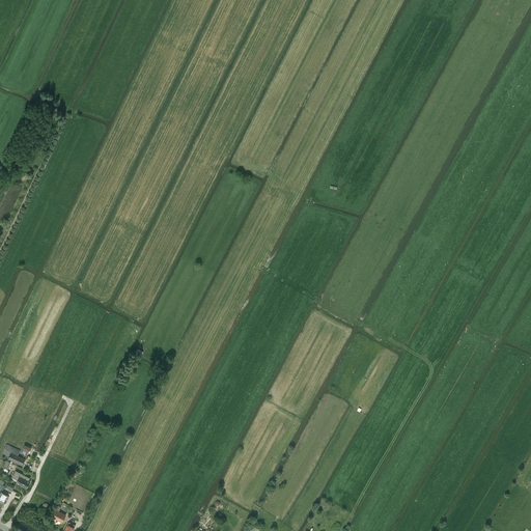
[(6,444),(2,453),(9,456),(8,458),(22,465),(25,458),(18,455),(20,450),(6,444)]
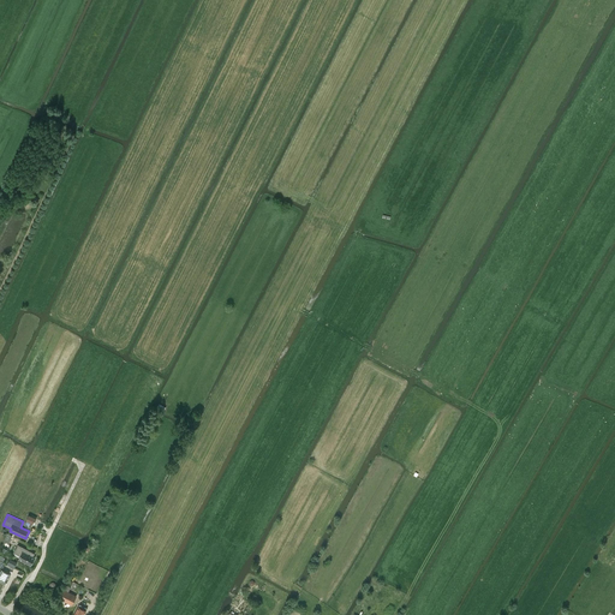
[(25,521),(34,524),(37,518),(29,514),(25,521)]
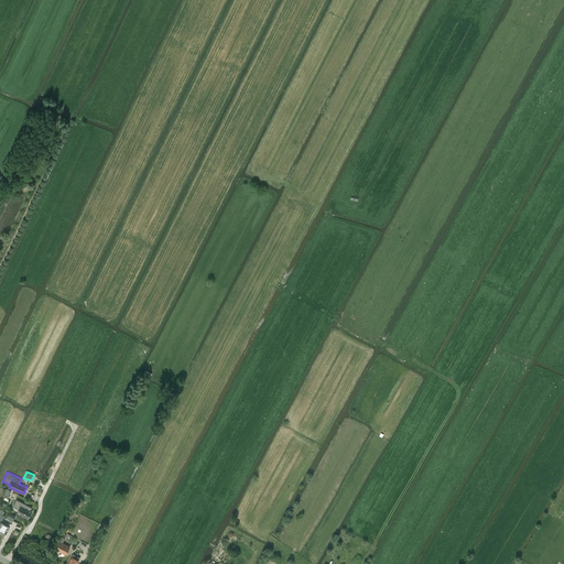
[(18,513),(29,519),(32,512),(30,511),(31,508),(17,500),(13,507),(19,510),(18,513)]
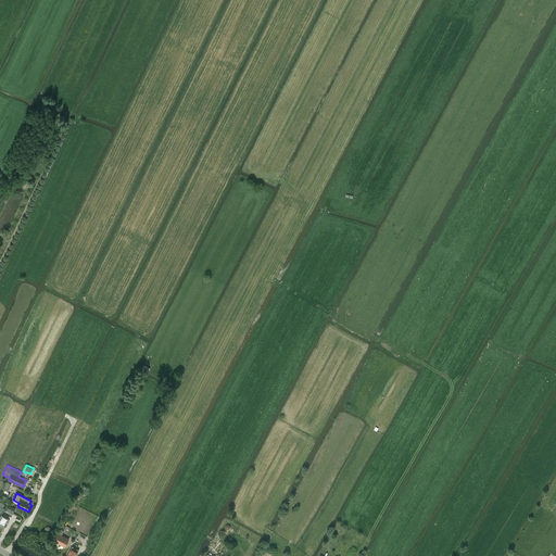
[(0,526),(5,529),(8,523),(10,520),(1,516),(0,515),(0,516),(0,526)]
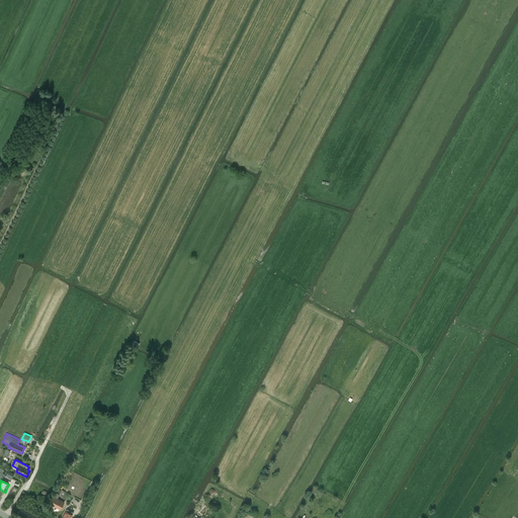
[(64,502),(57,499),(53,497),(50,503),(54,505),(61,508),(64,502)]
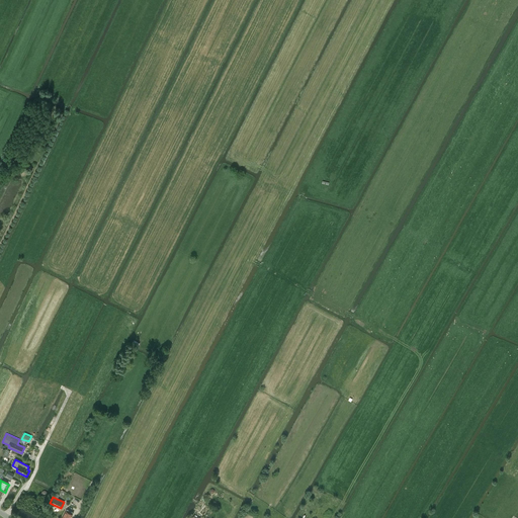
[(62,517),(70,517),(72,515),(74,513),(67,509),(66,511),(62,517)]
